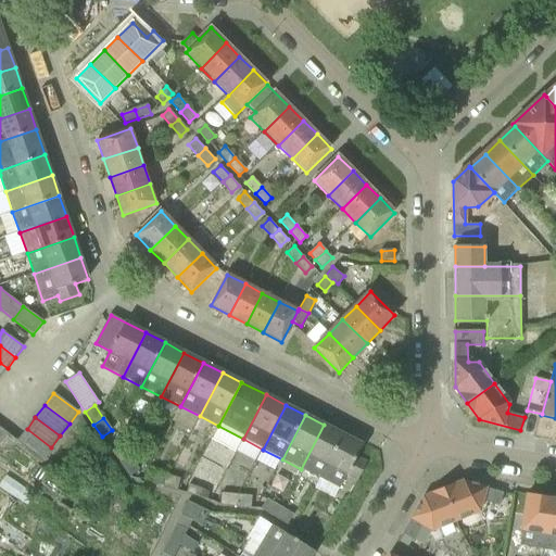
[(324,425),(301,469),(320,479),(343,434),(324,425)]
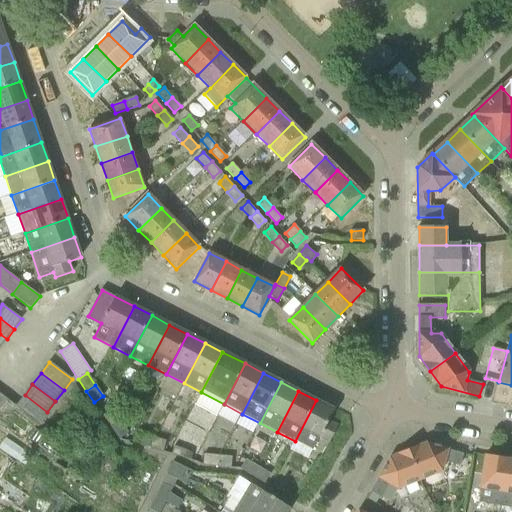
[(47,412),(25,395),(15,407),(38,424),(47,412)]
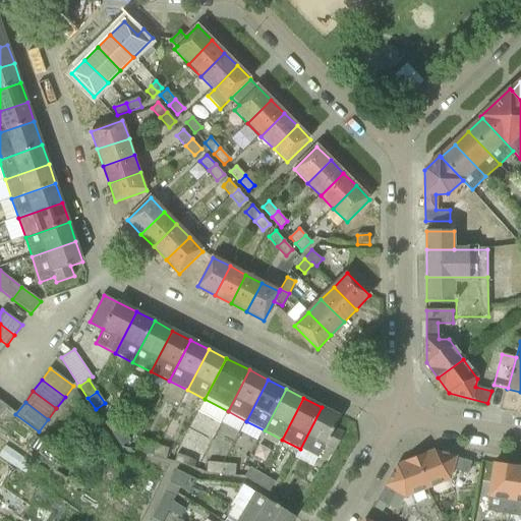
[(322,407),(300,449),(319,458),(326,445),(336,450),(344,432),(335,427),(340,417),(322,407)]
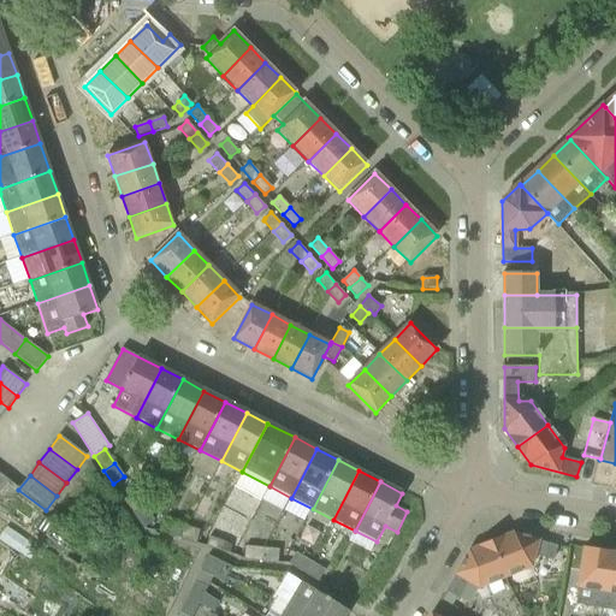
[(134,514),(144,507),(135,493),(124,501),(134,514)]
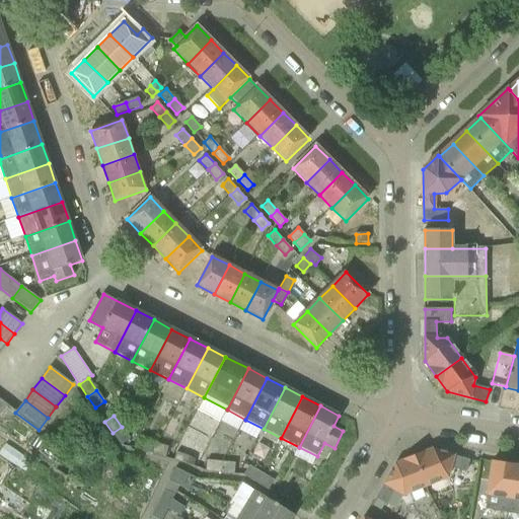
[(130,439),(122,427),(113,433),(121,445),(130,439)]
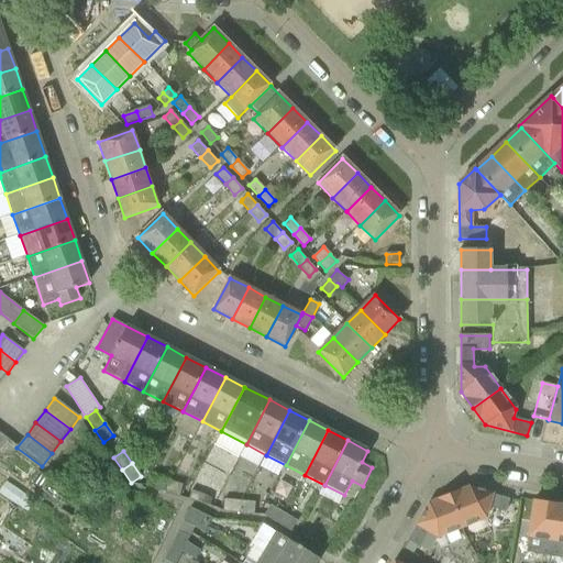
[(165,492),(168,481),(153,476),(150,488),(165,492)]
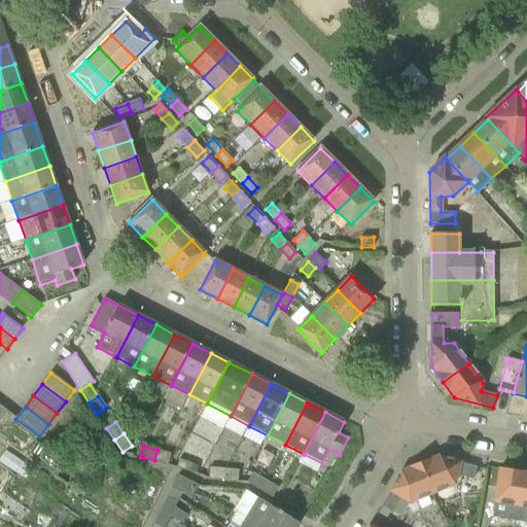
[(171,454),(157,450),(154,460),(168,464),(171,454)]
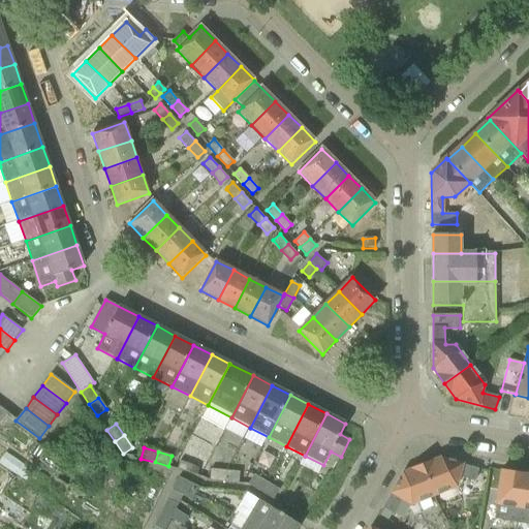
[(422,466),(434,496),(457,487),(463,465),(441,459),(422,466)]
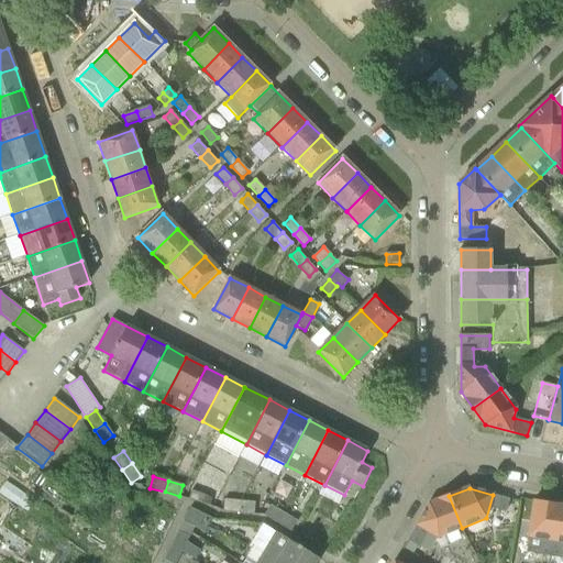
[(201,503),(205,495),(192,490),(189,498),(201,503)]
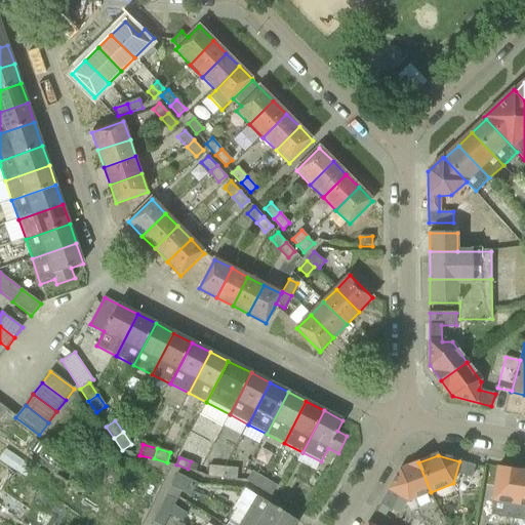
[(471,477),(475,465),(460,460),(456,473),(471,477)]
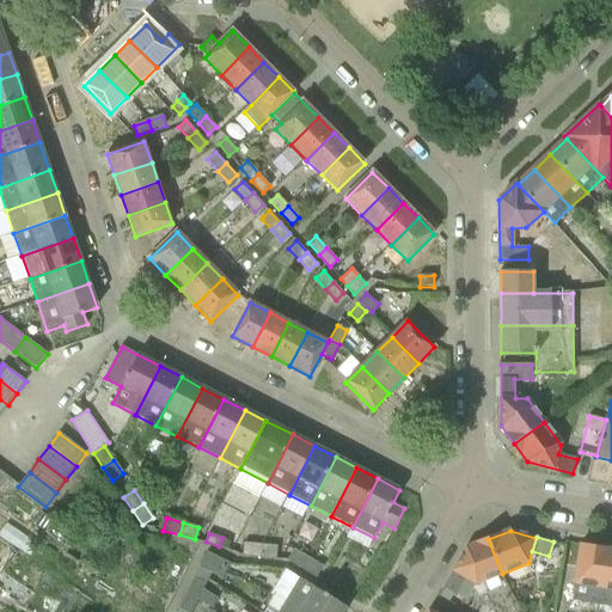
[(502,574),(488,539),(466,548),(442,587),(453,593),(456,594),(465,577),(477,583),(502,574)]
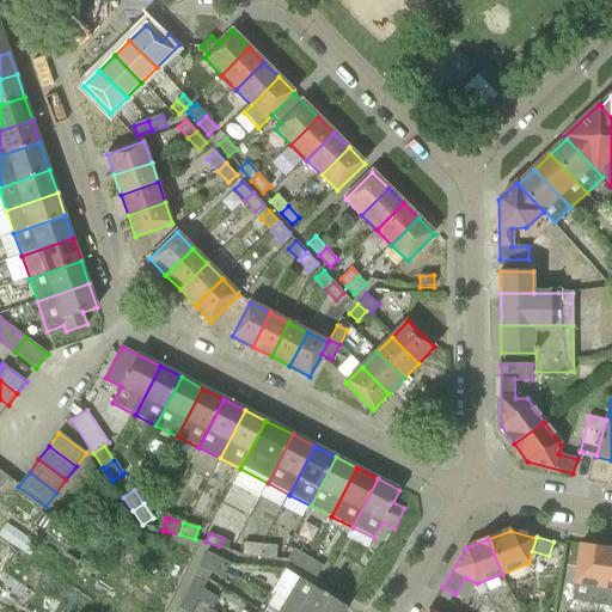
[(259,557),(261,544),(244,543),(243,555),(259,557)]
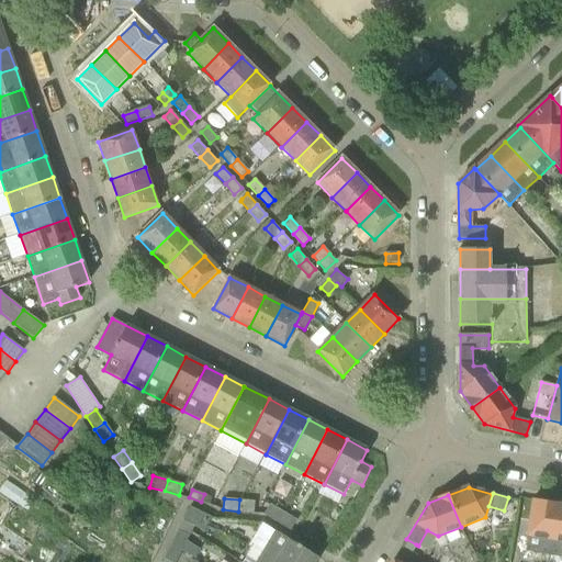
[(255,501),(239,499),(238,512),(254,513),(255,501)]
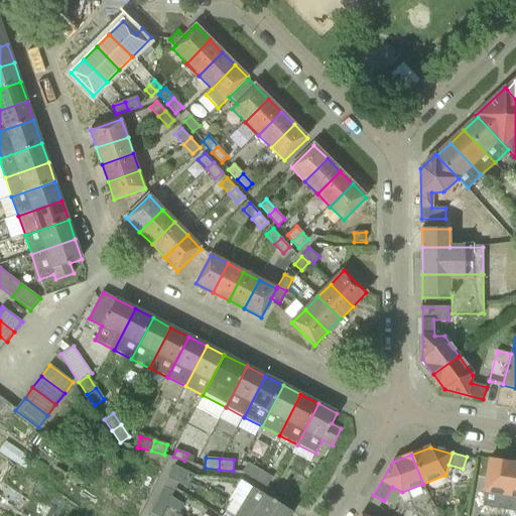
[(504,511),(511,463),(489,459),(482,507),(504,511)]
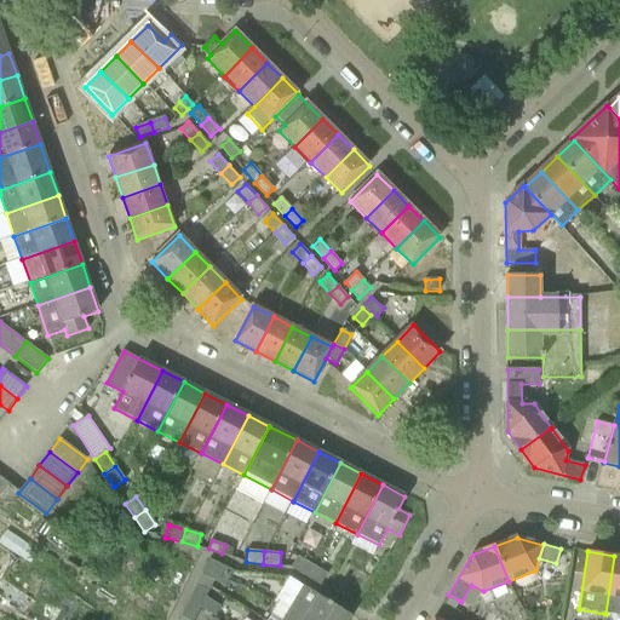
[(619,615),(619,556),(614,556),(606,614),(619,615)]
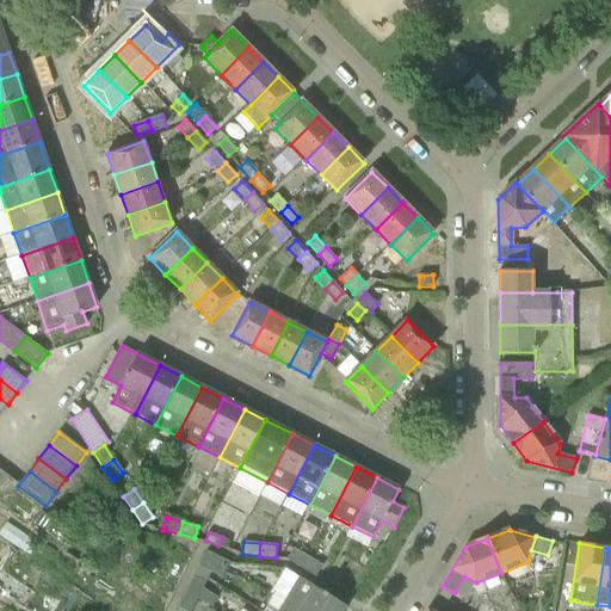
[(301,568),(307,559),(292,550),(287,560),(301,568)]
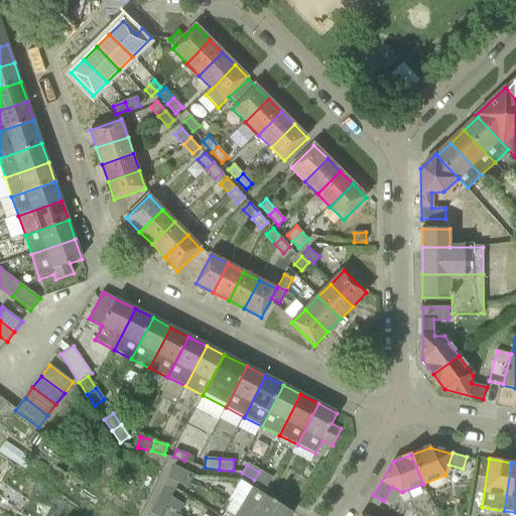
[(174,466),(170,474),(189,483),(194,475),(174,466)]
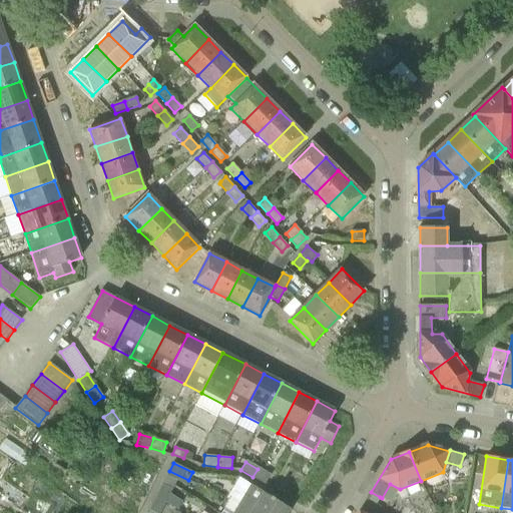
[(270,475),(258,469),(252,477),(265,484),(270,475)]
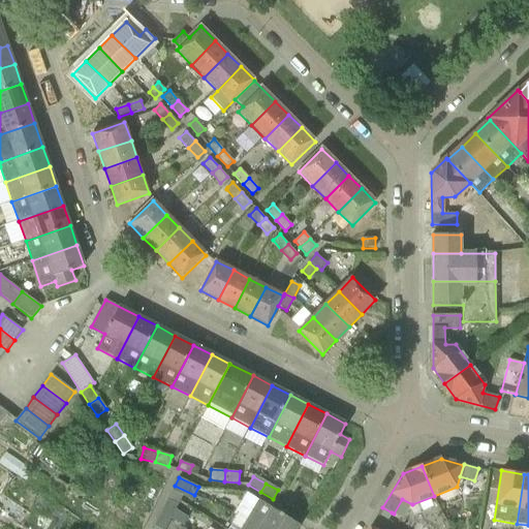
[(194,495),(175,486),(169,495),(180,500),(183,496),(191,500),(194,495)]
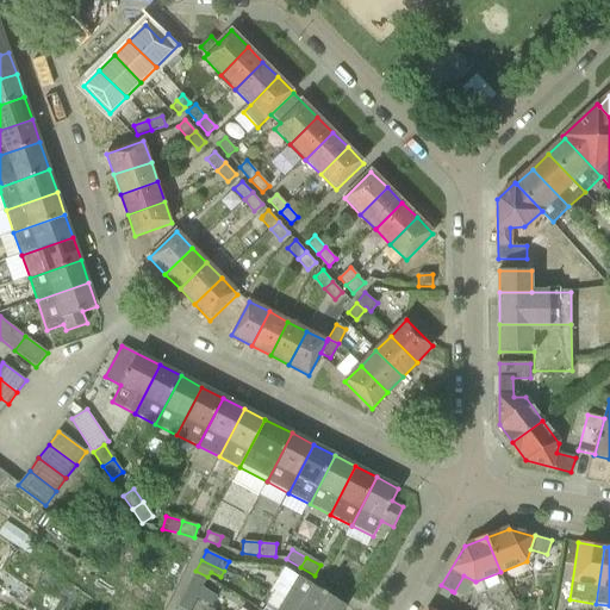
[(207,577),(195,571),(186,590),(198,596),(211,605),(216,596),(201,587),(205,582),(207,577)]
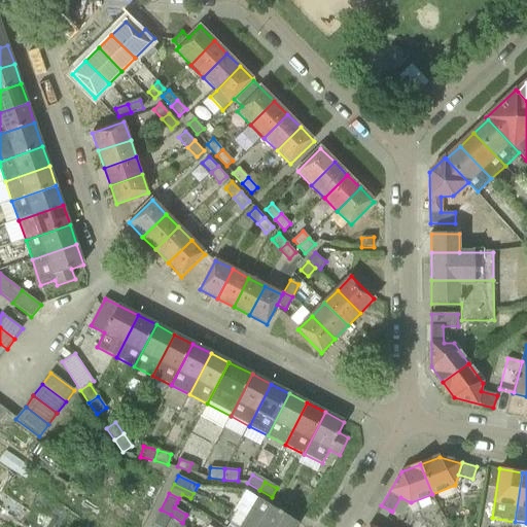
[(257,498),(247,517),(264,526),(294,526),(297,523),(257,498)]
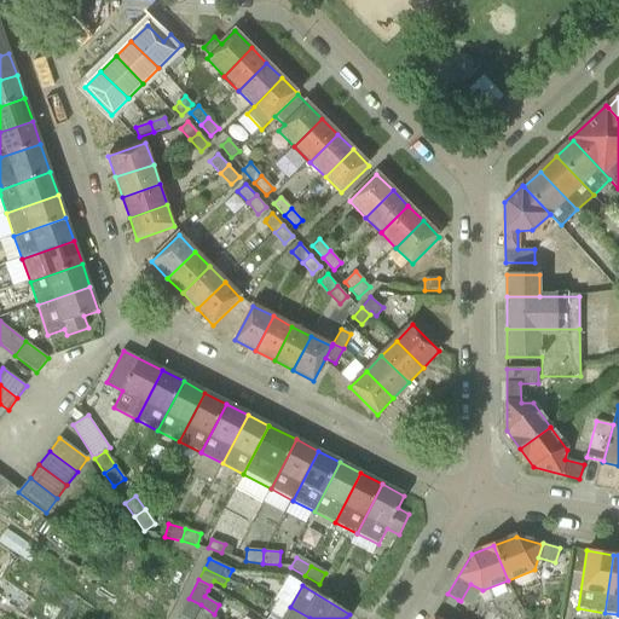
[(458,600),(447,594),(443,603),(452,609),(458,600)]
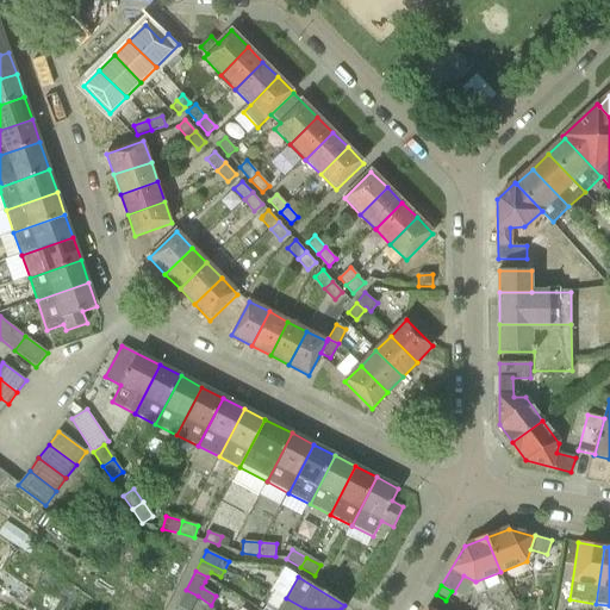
[(191,609),(198,596),(186,590),(178,607),(185,609),(191,609)]
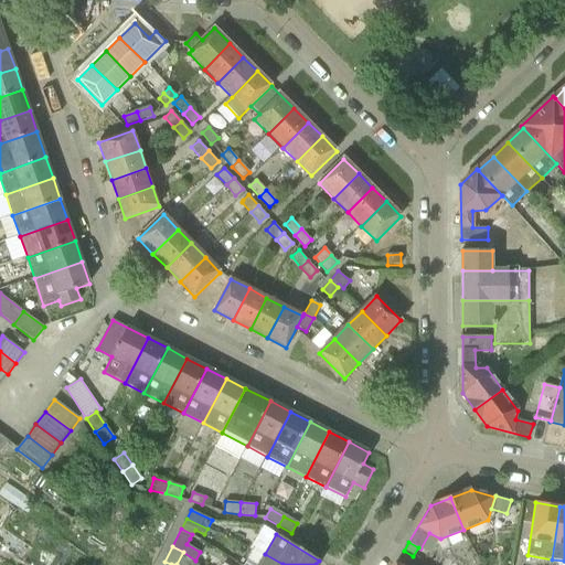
[(283,564),(265,554),(257,564),(283,564)]
